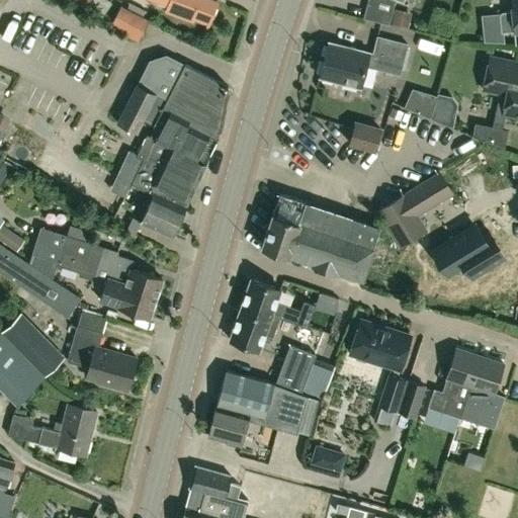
[(211,0),(154,0),(168,5),(166,11),(187,19),(188,15),(208,23),(217,2),(211,0)]
